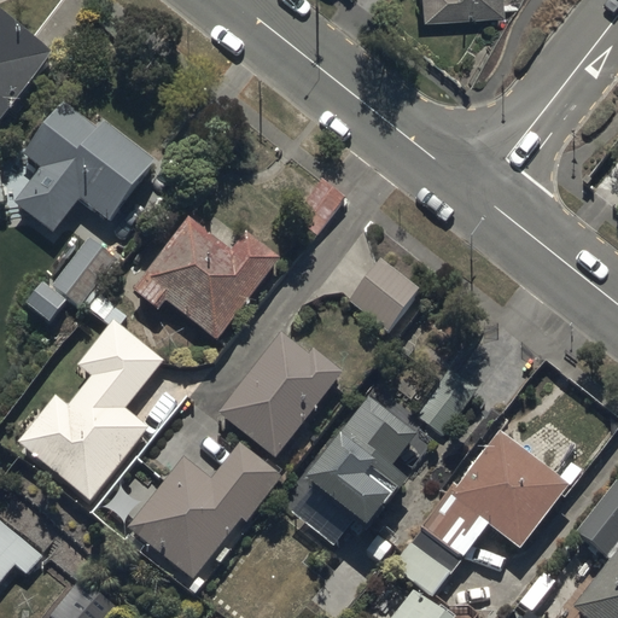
[(0,120),(56,52),(3,10),(0,12),(0,120)]
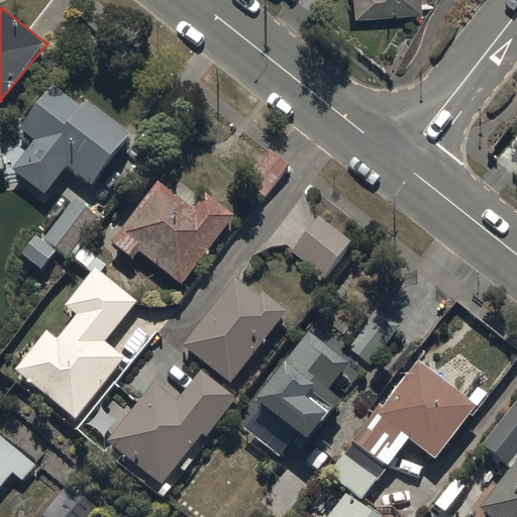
[(86,100),(80,107),(50,83),(16,124),(37,141),(15,168),(46,194),(70,166),(90,183),(129,136),(86,100)]
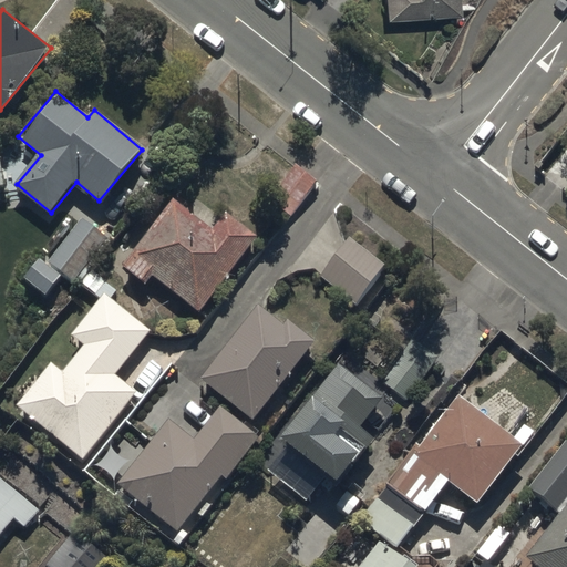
[(317,179),(295,163),(274,192),(296,208),(317,179)]
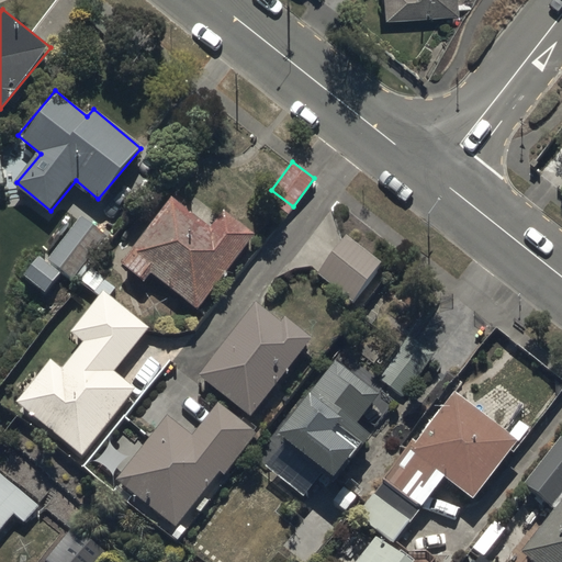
[(255,233),(223,210),(212,226),(171,194),(122,262),(147,281),(150,276),(198,310),(255,233)]
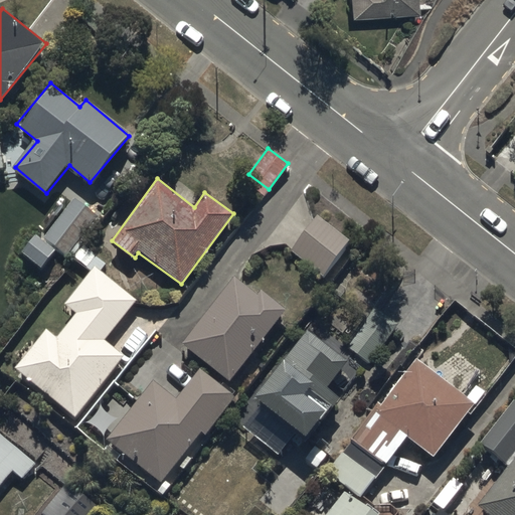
[(100,213),(74,196),(45,238),(70,254),(100,213)]
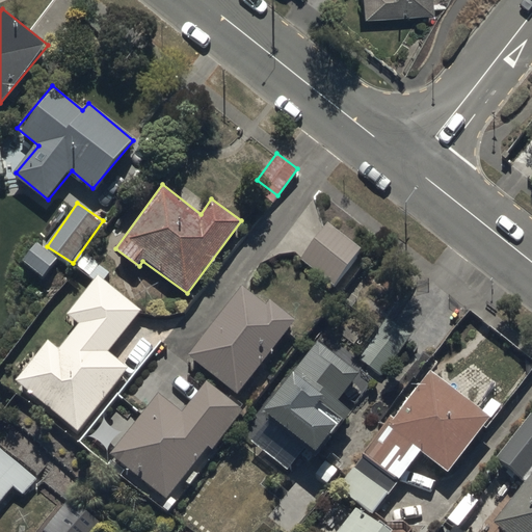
[(363,248),(328,222),(300,261),(334,286),(363,248)]
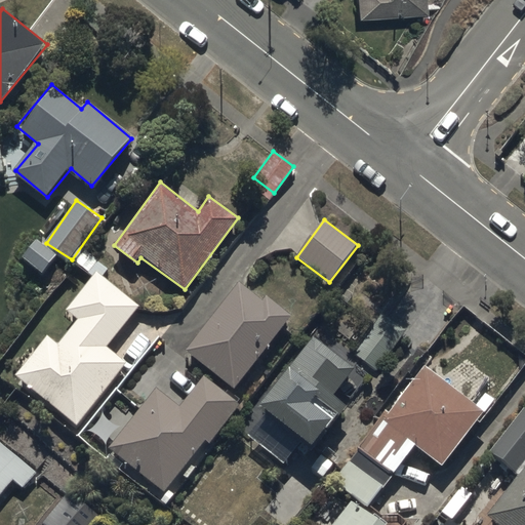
[(57,255),(38,239),(25,255),(44,272),(57,255)]
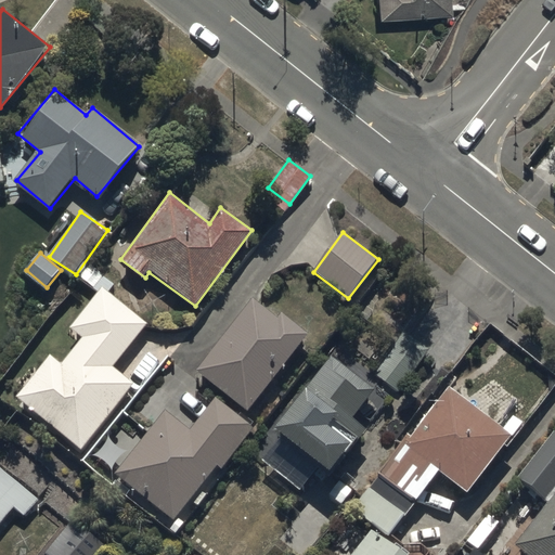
[(147,324),(102,287),(71,326),(84,337),(61,364),(50,356),(17,396),(82,449),(136,383),(114,365),(147,324)]
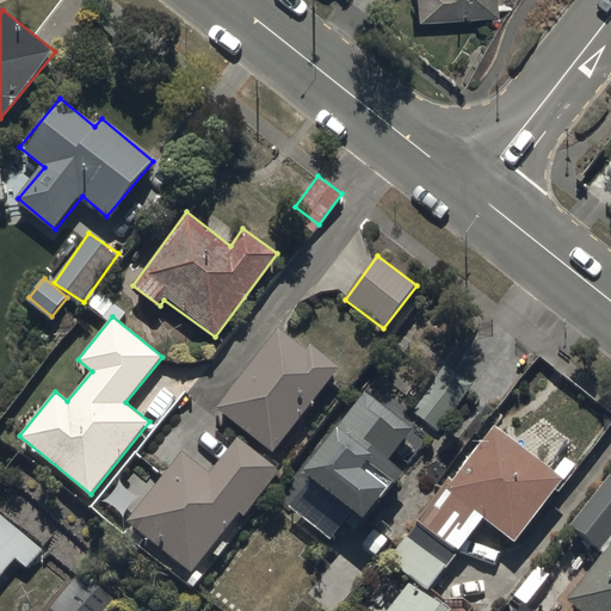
[(340,368),(309,345),(306,349),(276,327),(215,411),(276,455),(340,368)]
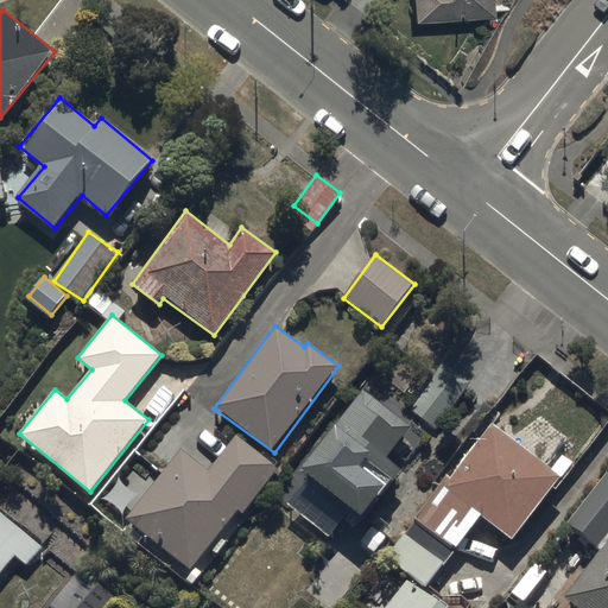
[(470,382),(442,362),(409,409),(437,429),(470,382)]
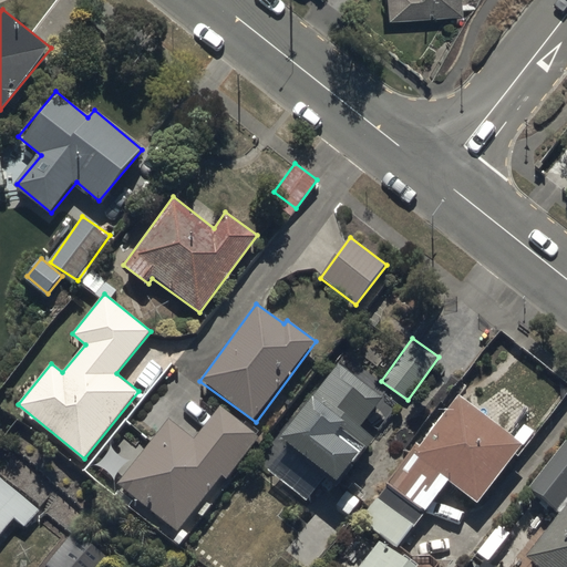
[(383,399),(338,363),(282,435),(340,482),(377,437),(362,425),(383,399)]
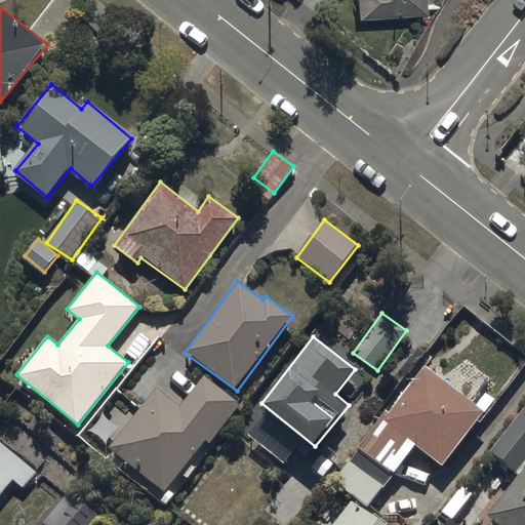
[(484,412),(425,367),(334,480),(372,509),(398,475),(395,473),(416,445),(444,466),(484,412)]
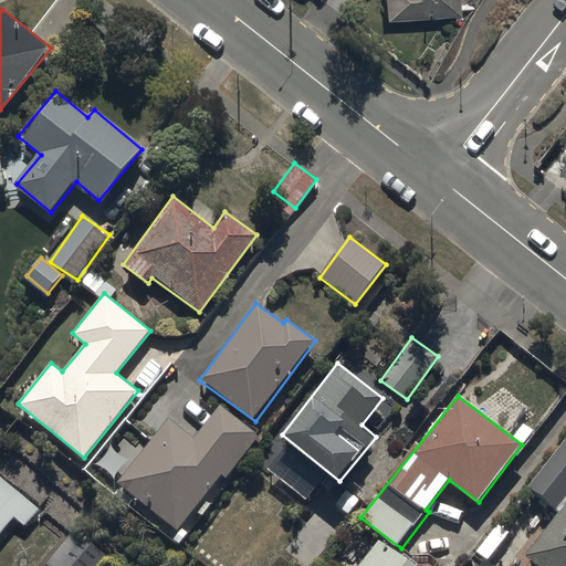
[(262,436),(219,401),(190,438),(167,419),(118,481),(179,528),(222,473),(229,478),(262,436)]
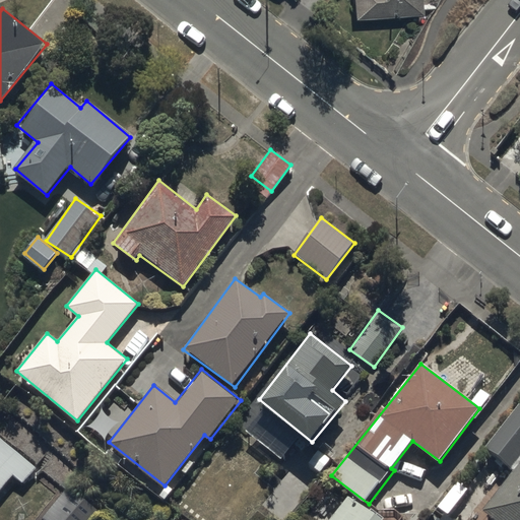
[(519,519),(519,402),(483,446),(513,471),(479,510),(491,519),(519,519)]
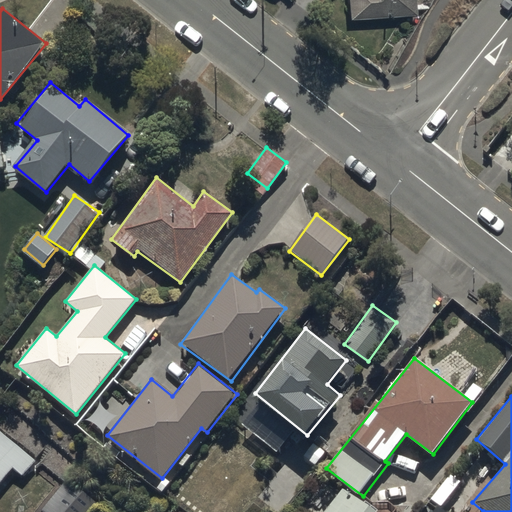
[(0,430),(0,484),(14,469),(22,476),(35,462),(0,430)]
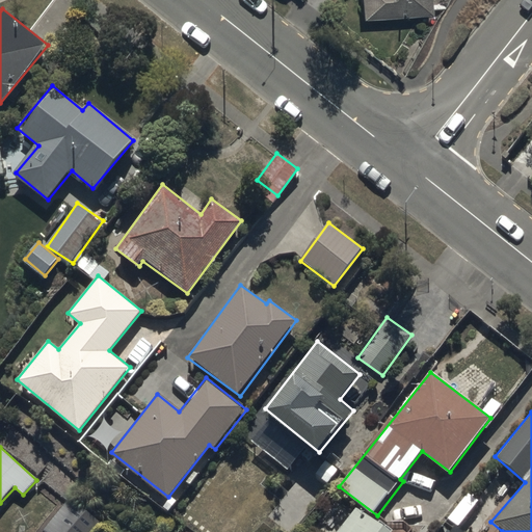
[(98,531),(104,525),(69,495),(45,529),(48,531),(98,531)]
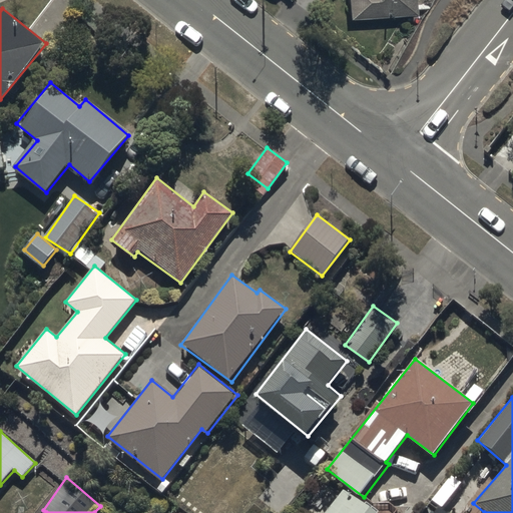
[(374,512),(340,487),(320,512),(374,512)]
